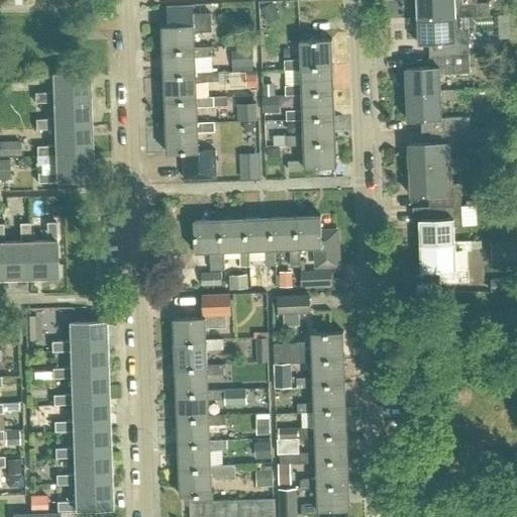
[(458,19),(458,20),(490,19),(489,3),(476,4),(476,6),(458,7),(457,0),(416,0),(418,20),(458,19)]
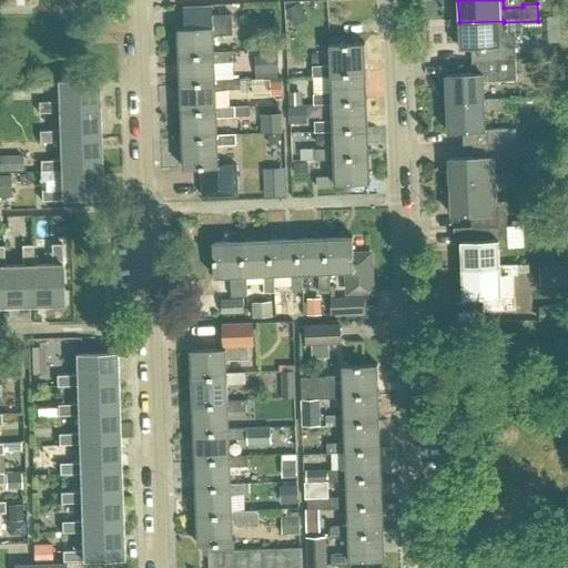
[(213,37),(232,36),(231,16),(212,17),(211,8),(183,9),(183,30),(176,30),(178,58),(212,57),(211,53),(213,53),(213,37)]
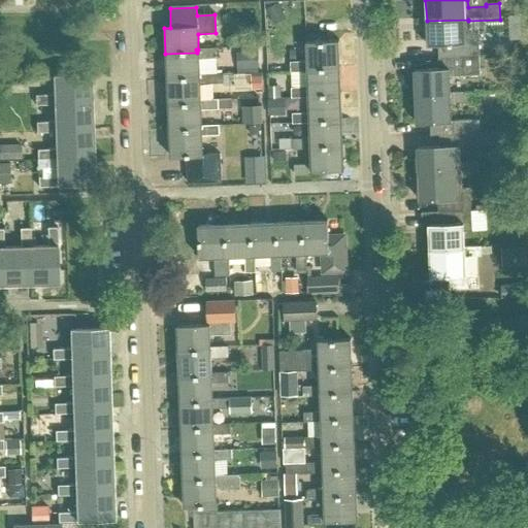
[(469,33),(468,21),(468,20),(427,21),(428,46),(437,45),(438,60),(480,58),(479,33),(469,33)]
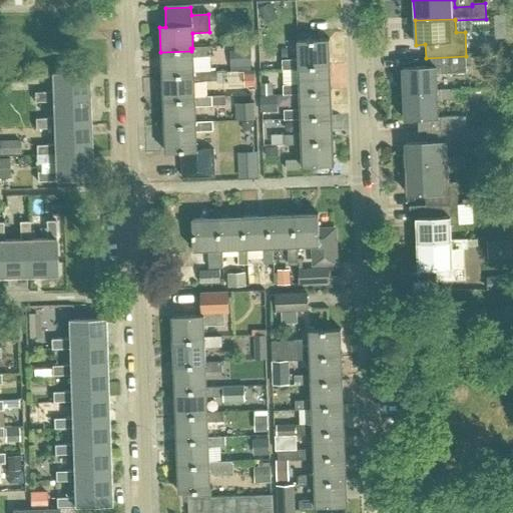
[(282,61),(282,70),(298,69),(299,69),(299,67),(331,66),(330,39),(297,40),(298,60),(282,61)]
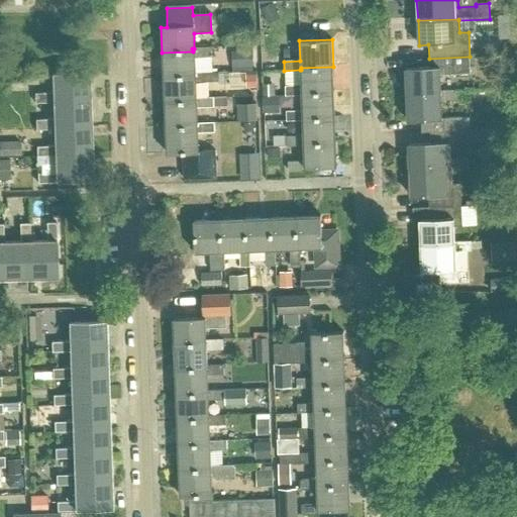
[(192,48),(193,52),(162,53),(163,77),(193,75),(193,73),(195,74),(195,59),(211,58),(211,47),(194,48),(192,48)]
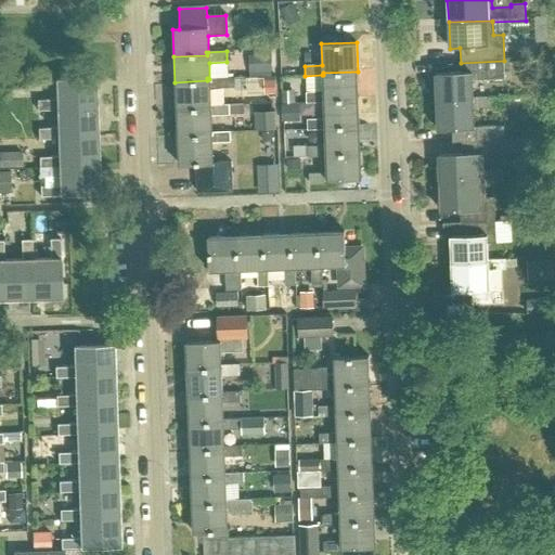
[(473,100),(473,98),(473,79),(504,78),(504,61),(461,63),(461,73),(435,74),(436,102),(473,100)]
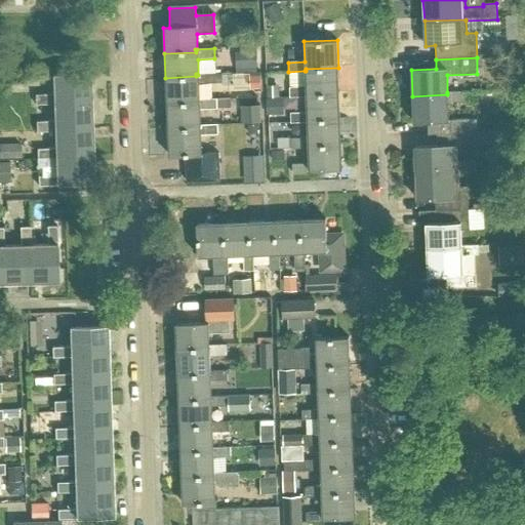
[(306,87),(290,88),(290,97),(306,96),(308,96),(308,92),(339,91),(338,68),(306,69),(306,71),(305,71),(306,87)]
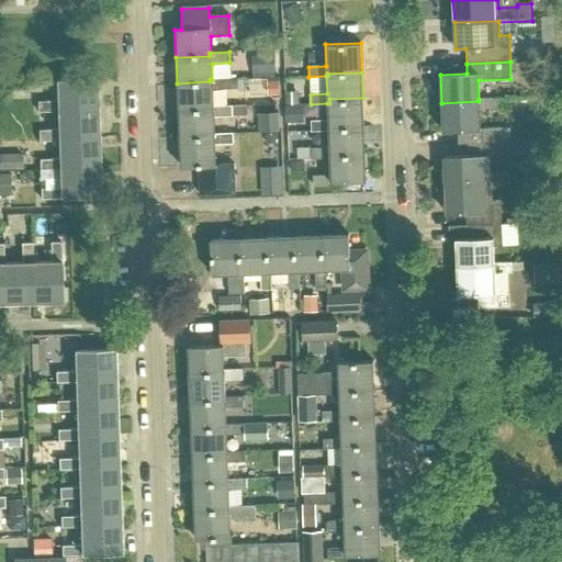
[(55,77),(56,98),(36,99),(36,110),(56,109),(56,107),(96,105),(94,75),(55,77)]
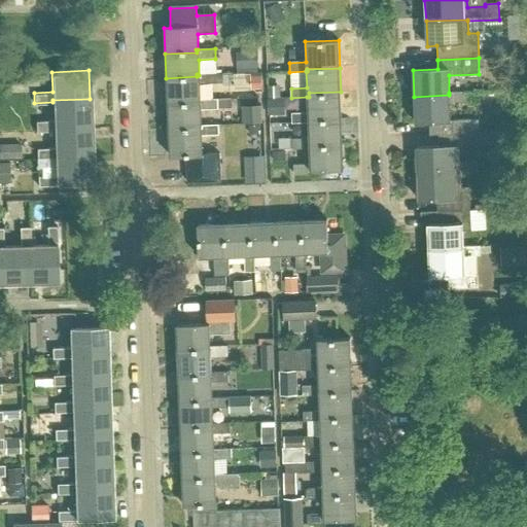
[(200,85),(216,84),(216,74),(199,75),(197,74),(197,76),(166,78),(168,105),(198,104),(198,101),(201,101),(200,85)]
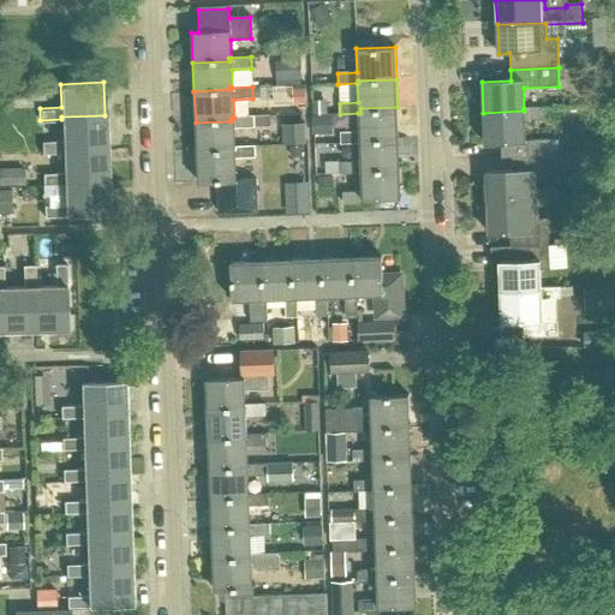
[(315,99),(315,113),(327,113),(327,99),(315,99)]
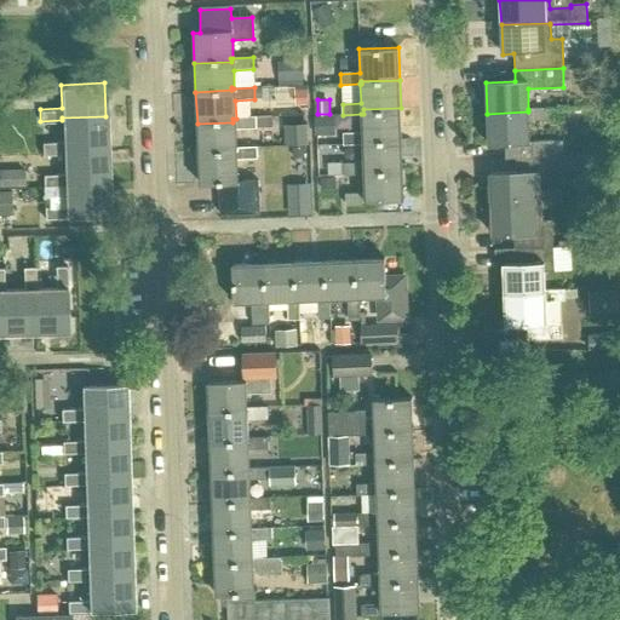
[(361,114),(362,133),(343,135),(343,145),(362,144),(365,144),(365,141),(402,138),(401,108),(363,109),(363,114),(361,114)]
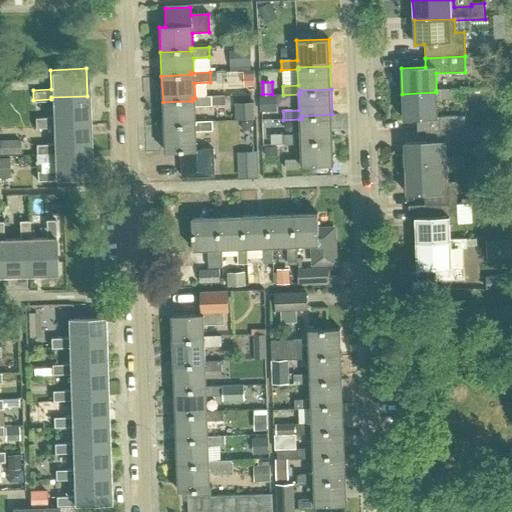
[(464,128),(493,127),(493,126),(458,128),(457,116),(437,117),(437,99),(452,98),(452,89),(436,90),(436,92),(402,94),(403,120),(434,118),(434,130),(464,129),(464,128)]
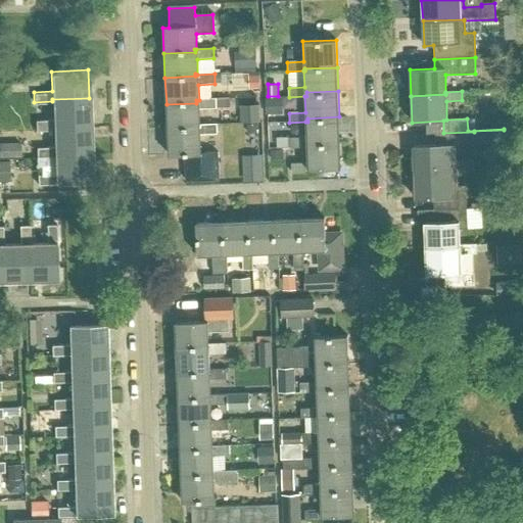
[(52,99),(52,101),(52,119),(35,120),(35,129),(53,129),(53,127),(90,125),(89,98),(52,99)]
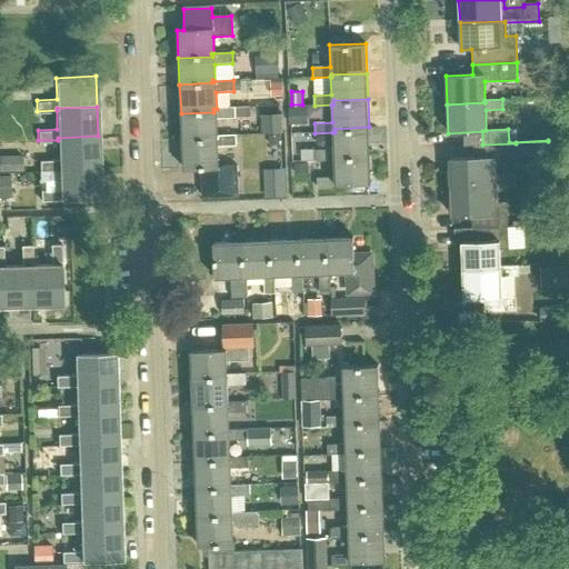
[(213,112),(181,113),(182,140),(215,139),(215,136),(218,136),(217,119),(235,118),(235,108),(217,109),(213,109),(213,112)]
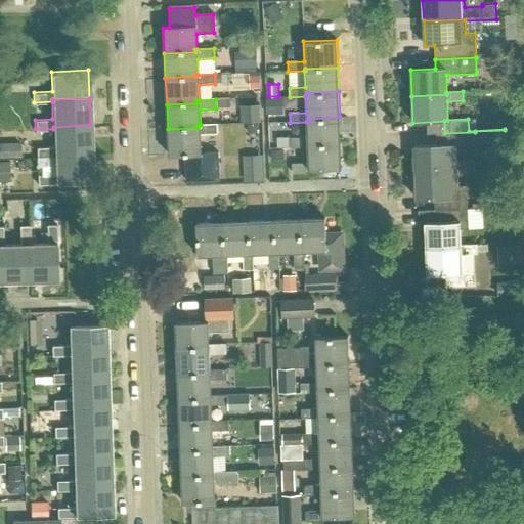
[(308,122),(306,122),(306,137),(292,138),(292,148),(307,147),(309,147),(309,144),(341,143),(340,117),(308,119),(308,122)]
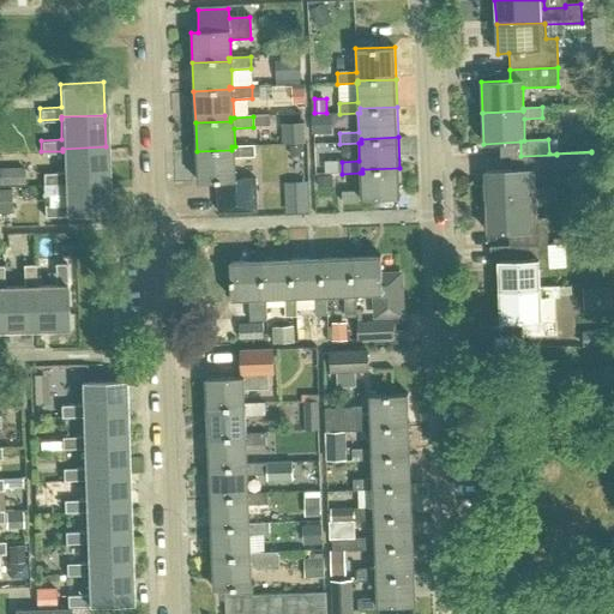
[(304,144),(290,145),(292,157),(304,156),(304,144)]
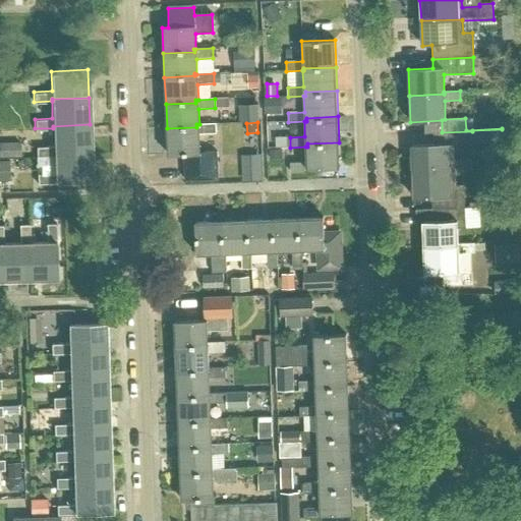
[(53,145),(36,146),(36,156),(55,156),(55,154),(91,152),(90,124),(53,126),(53,128),(53,145)]
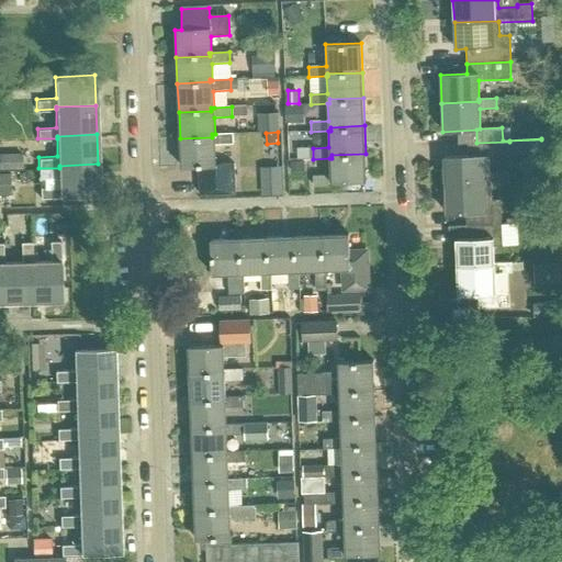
[(212,137),(180,138),(181,168),(199,167),(200,195),(235,194),(234,165),(216,165),(215,145),(233,144),(233,134),(215,134),(212,134),(212,137)]
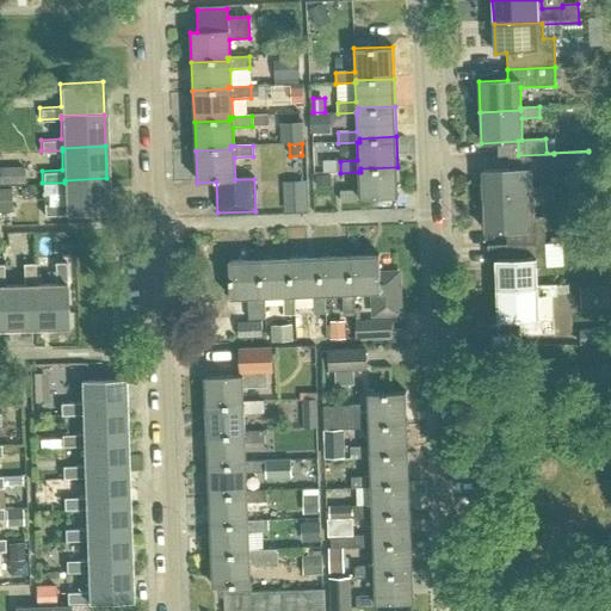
[(532,189),(531,167),(588,166),(588,152),(554,153),(554,154),(518,155),(524,155),(524,170),(482,171),(483,201),(532,198),(532,199),(554,198),(554,187),(532,189)]
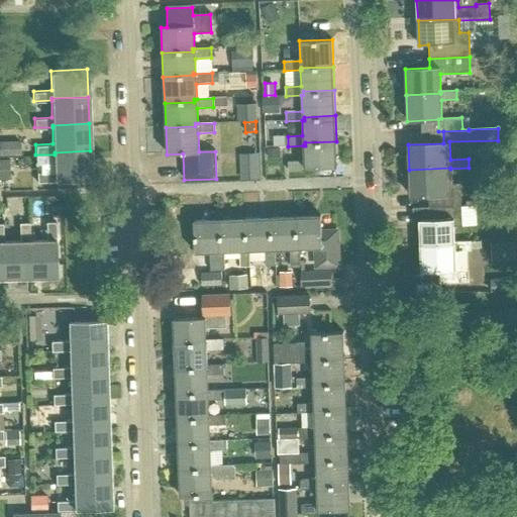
[(288,146),(288,136),(273,136),(274,146),(288,146)]
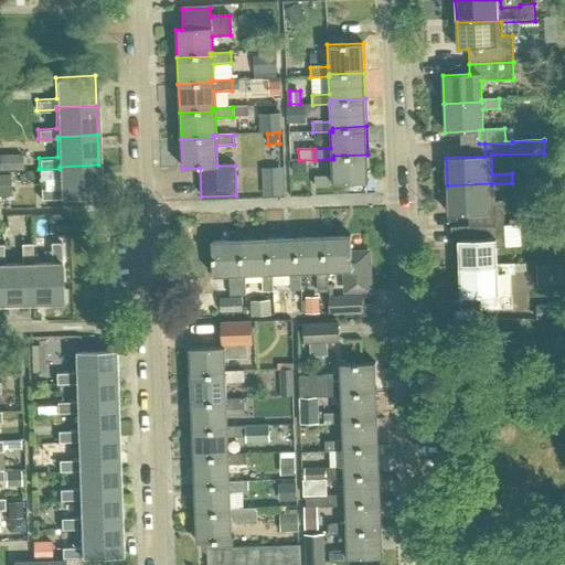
[(0,153),(0,169),(22,169),(21,153),(0,153)]
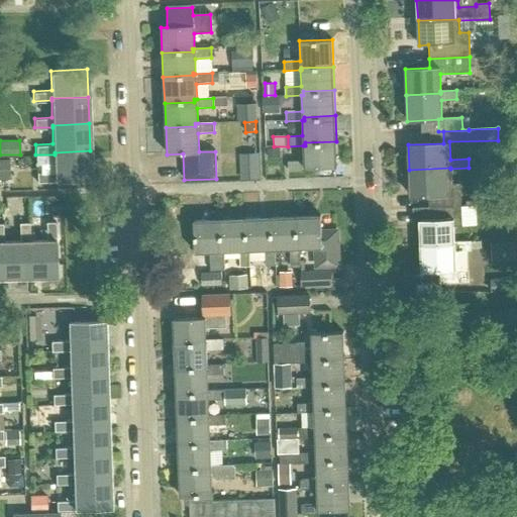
[(303,145),(304,161),(288,161),(289,172),(306,171),(306,168),(337,167),(336,141),(305,142),(305,145),(303,145)]
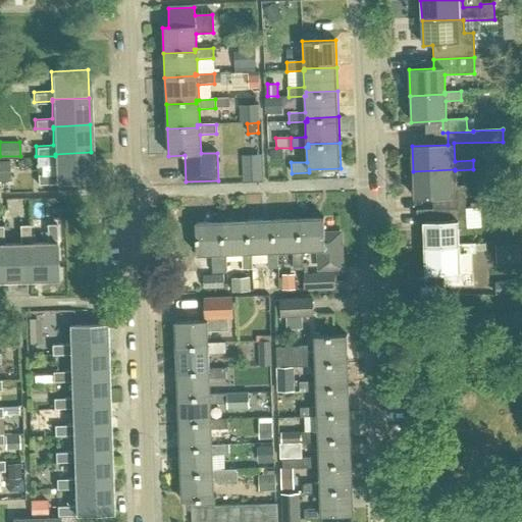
[(283,149),(270,149),(270,159),(283,159),(283,149)]
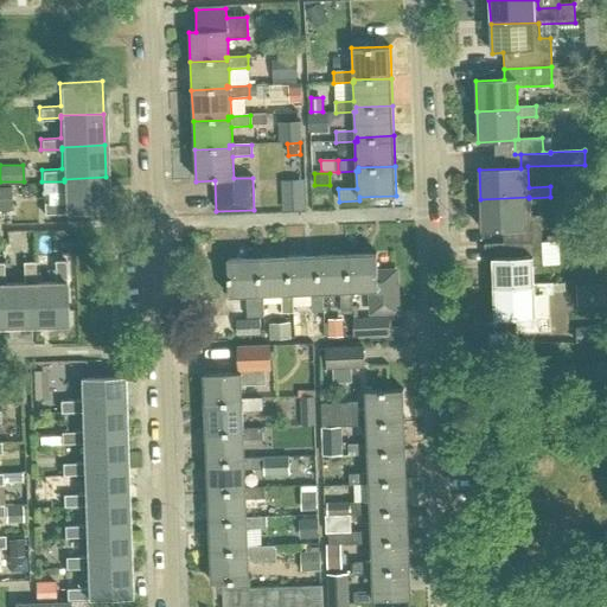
[(64,199),(42,200),(43,212),(64,212),(64,210),(107,209),(106,177),(64,179),(64,181),(64,199)]
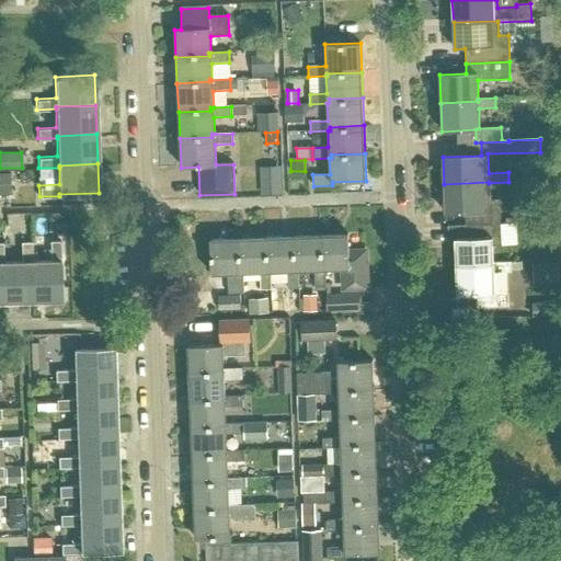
[(260,165),(261,194),(282,193),(281,164),(260,165)]
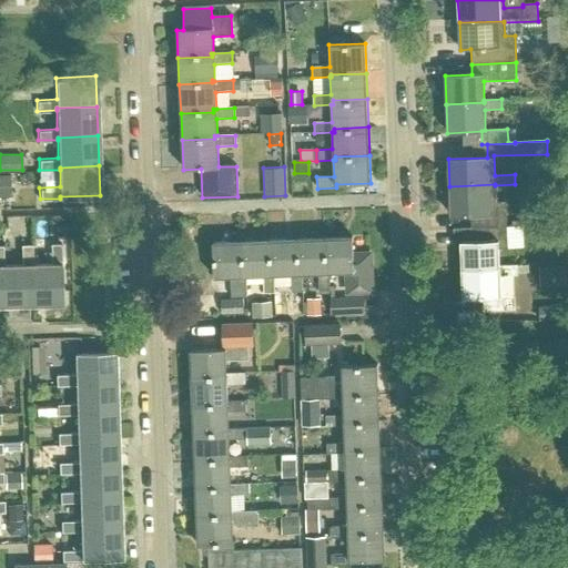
[(496,202),(495,185),(495,184),(449,186),(450,215),(470,215),(470,227),(507,226),(506,202),(496,202)]
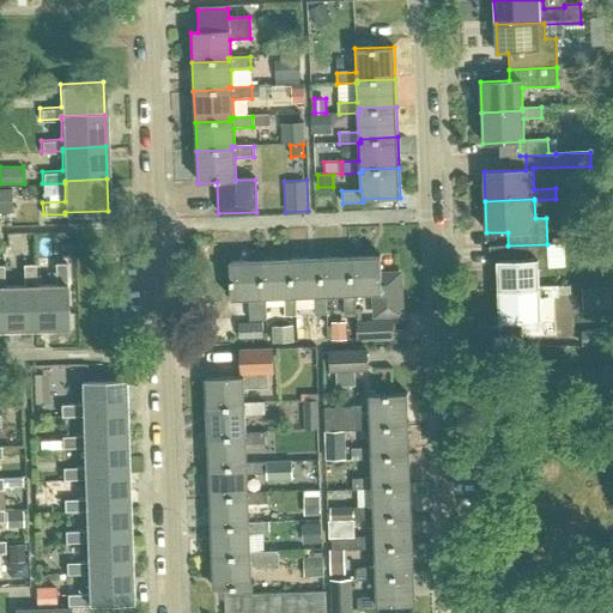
[(605,242),(593,247),(599,260),(611,255),(605,242)]
